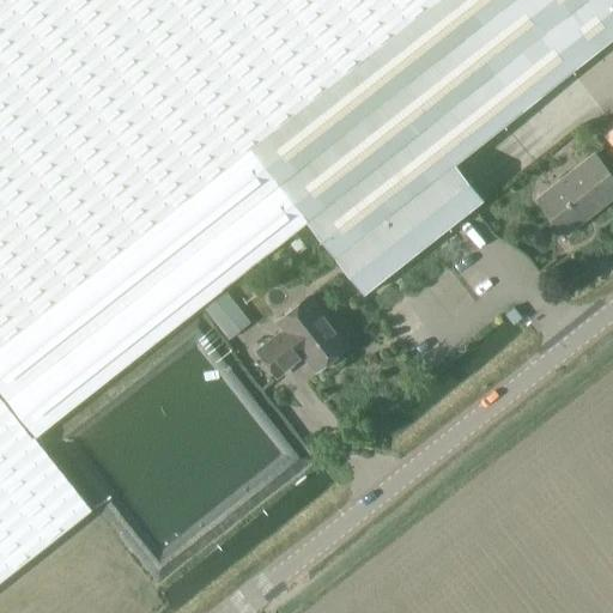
[(0,0),(0,389),(36,436),(307,222),(249,149),(437,0),(0,0)]
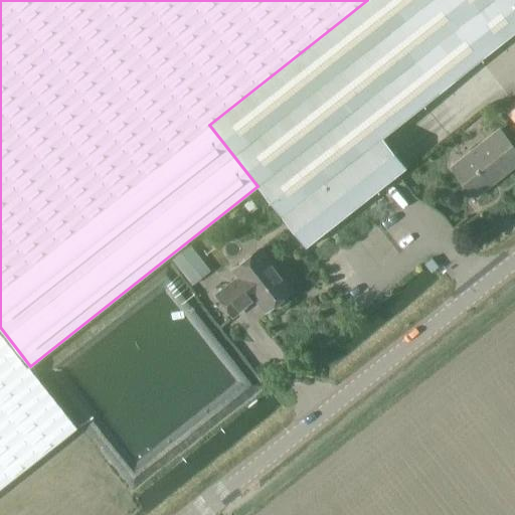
[(514,31),(514,0),(367,0),(209,125),(258,186),(306,246),(406,167),(382,137),(514,31)]
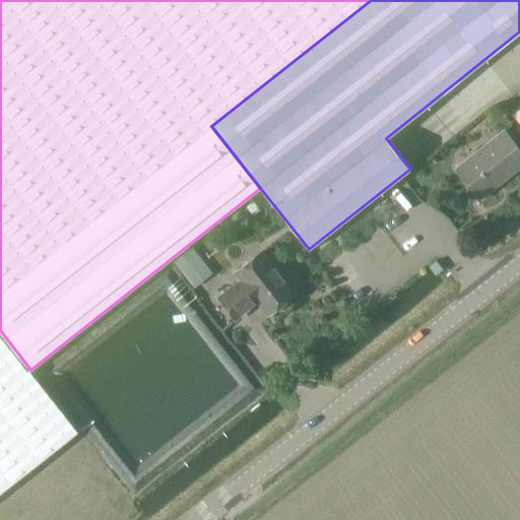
[(458,170),(480,198),(519,166),(519,150),(505,132),(458,170)]
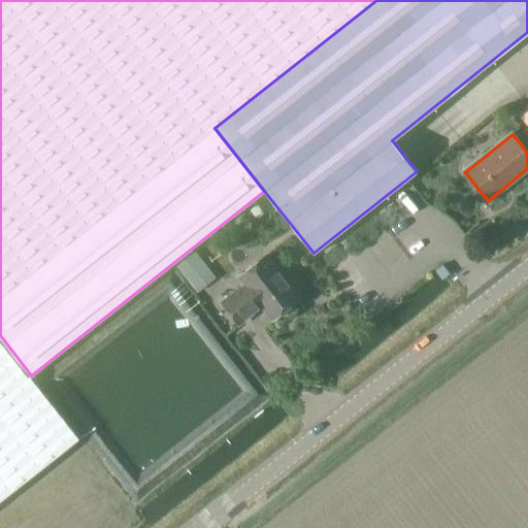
[(291,304),(298,298),(265,256),(239,276),(245,284),(222,302),(238,323),(262,305),(272,319),(279,312),(282,315),(285,315),(292,309),(292,306),(291,304)]
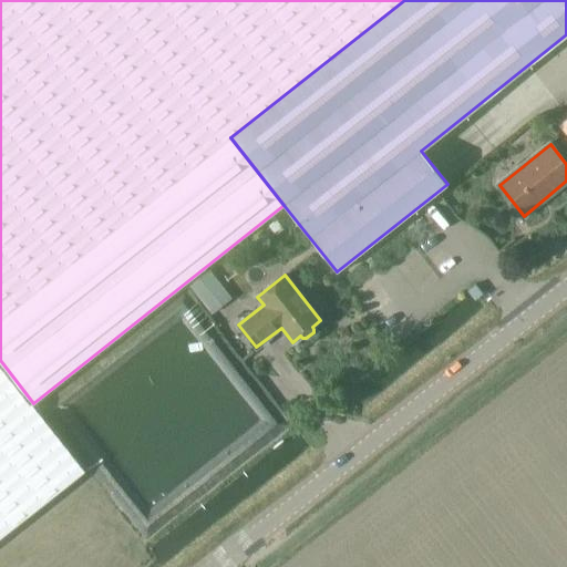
[(0,537),(85,471),(32,404),(33,403),(0,360),(0,537)]
